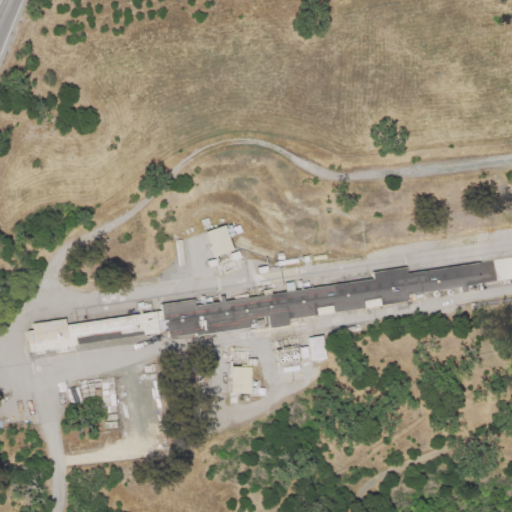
[(229,234),(228,228),(234,226),(238,235),(232,237),(231,233),(229,234)]
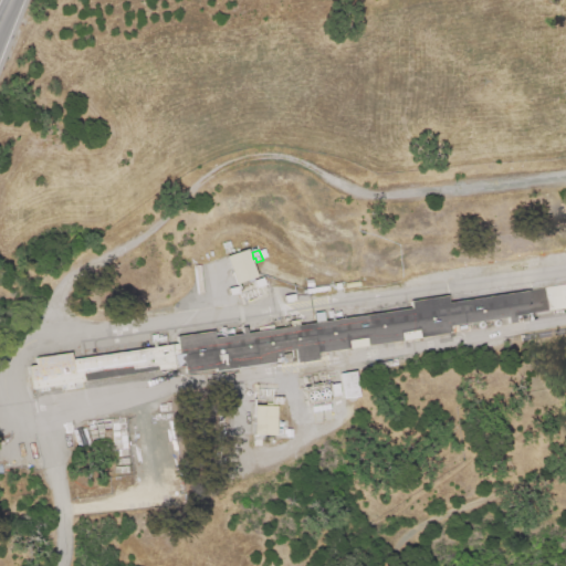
[(237,286),(227,259),(248,252),(257,279),(237,286)]
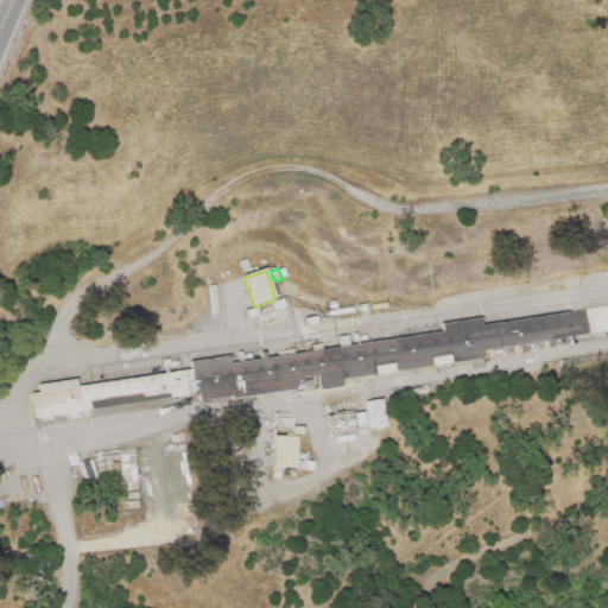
[(276,311),(273,304),(284,301),(286,308),(285,309),(286,315),(283,316),(280,310),(276,311)]
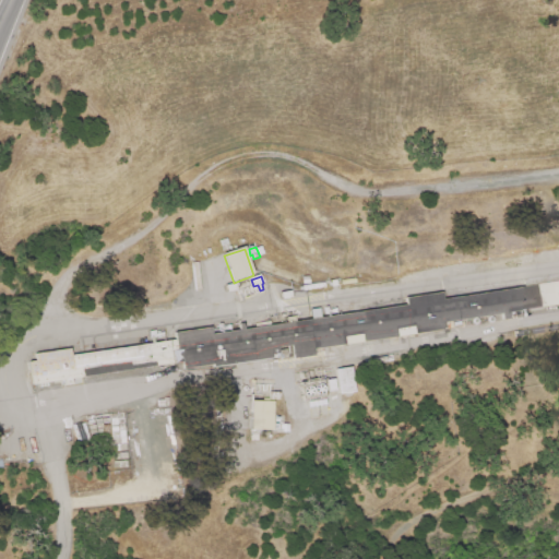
[(558,282),(443,299),(442,294),(404,299),(405,306),(319,318),(318,308),(308,309),(310,320),(214,334),(213,328),(175,333),(176,340),(73,355),(72,349),(37,355),(38,360),(30,363),(33,384),(37,384),(38,388),(49,387),(49,382),(60,381),(61,387),(82,384),(81,378),(183,363),(185,372),(275,359),(274,355),(280,354),(280,347),(290,346),(293,358),(316,355),(314,348),(445,329),(444,322),(558,305),(558,282)]
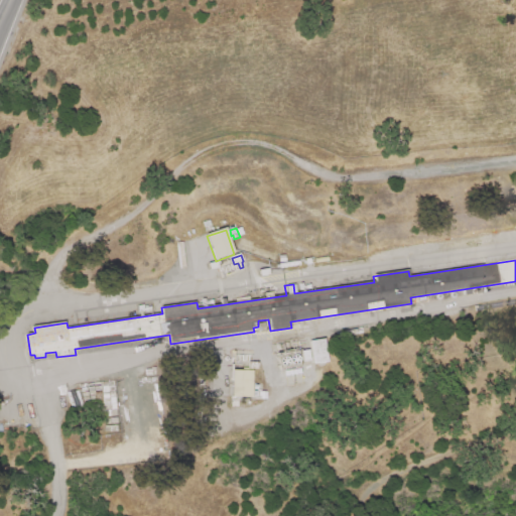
[(209,265),(218,263),(219,270),(210,271),(209,265)]
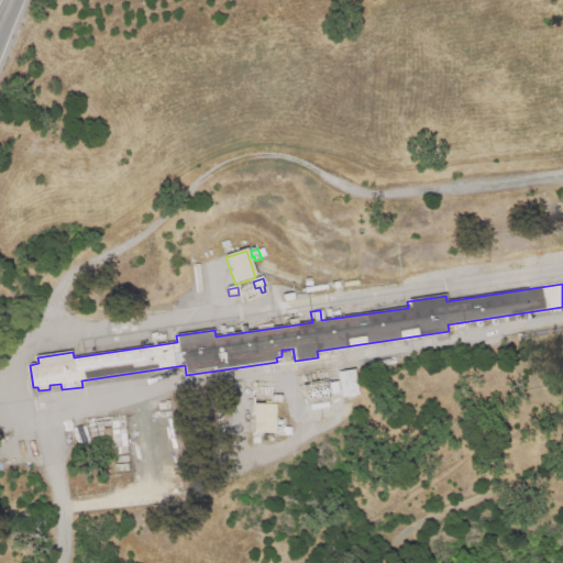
[(284,297),(294,295),(295,301),(284,304),(284,297)]
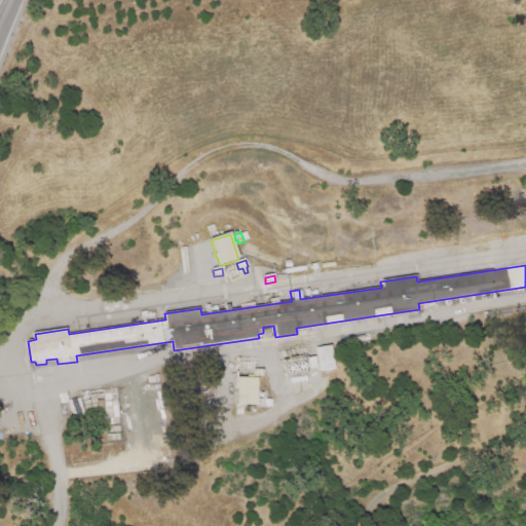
[(314,347),(332,345),(335,370),(318,372),(317,369),(316,357),(314,347)]
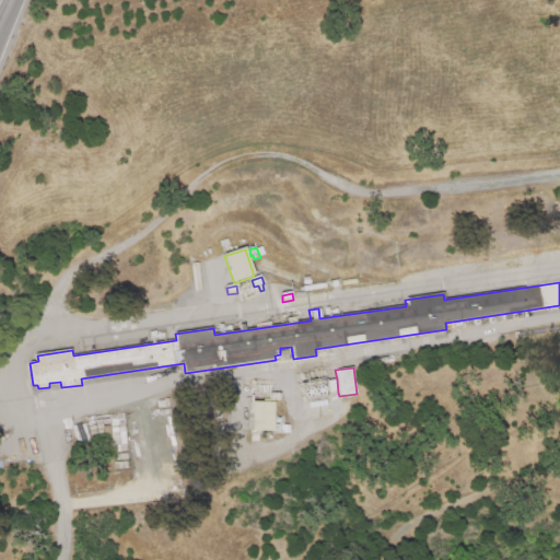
[(328,381),(337,380),(338,393),(329,394),(328,381)]
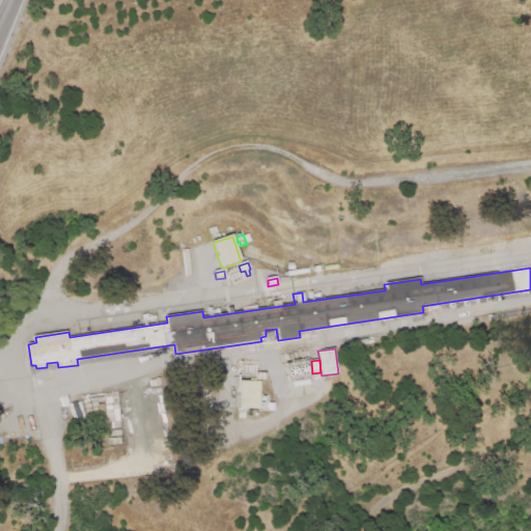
[(286,365),(307,362),(309,379),(287,383),(286,365)]
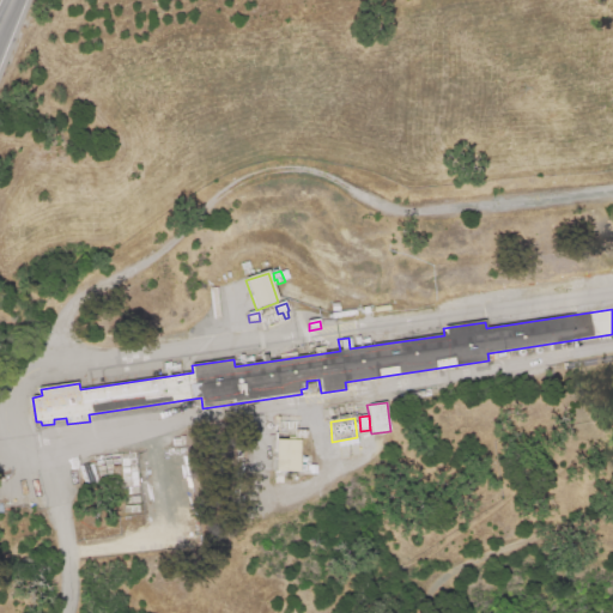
[(295,437),(295,430),(308,431),(308,441),(302,441),(302,437),(295,437)]
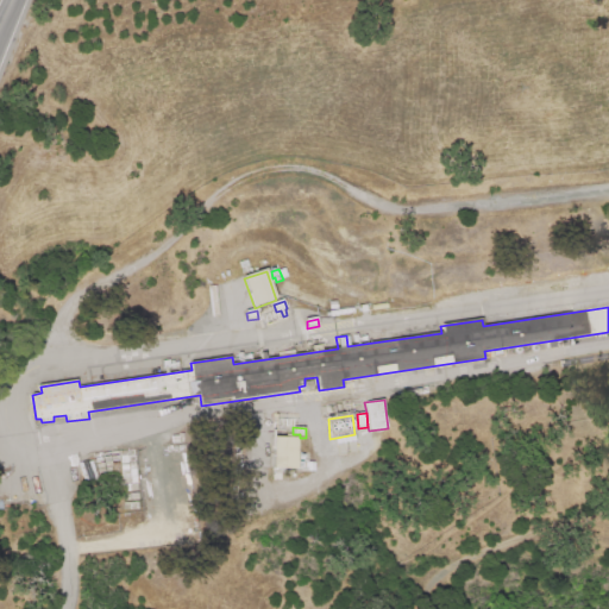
[(277,469),(276,438),(300,438),(299,470),(277,469)]
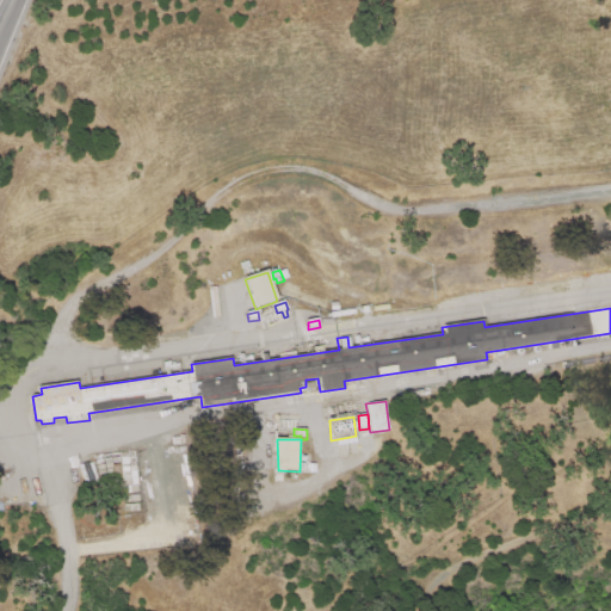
[(339,443),(357,439),(358,448),(340,451),(339,443)]
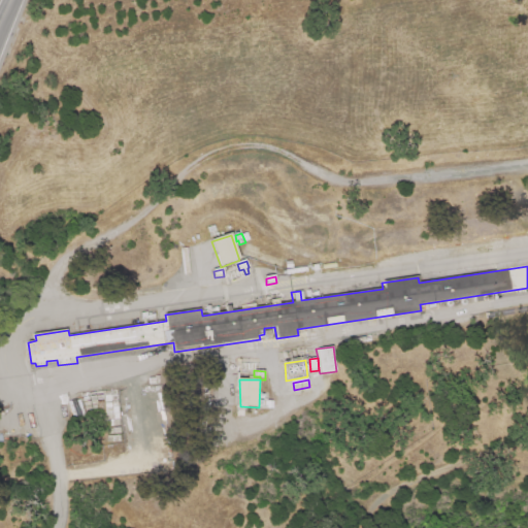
[(263,409),(263,398),(267,398),(267,401),(271,401),(272,409),(263,409)]
